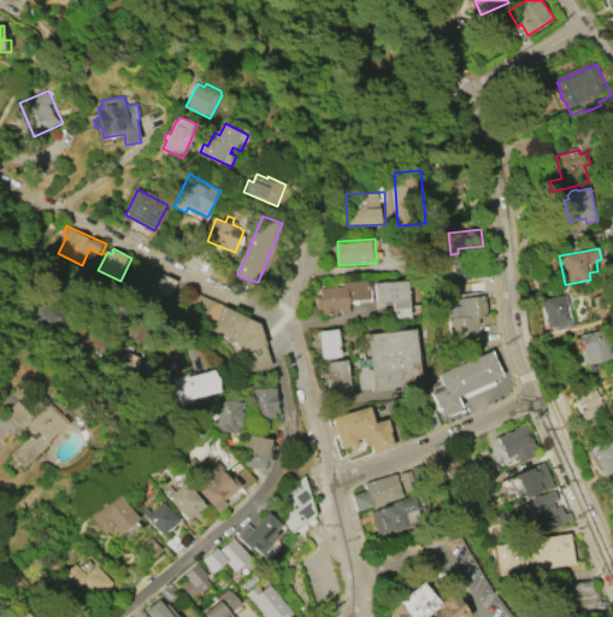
[(475,280),(458,282),(457,265),(453,265),(453,258),(471,256),(475,280)]
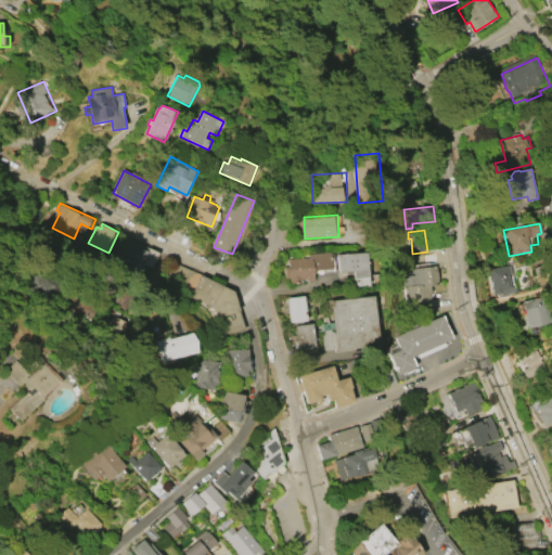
[(132,239),(162,253),(154,268),(148,265),(142,276),(124,268),(127,260),(120,257),(128,241),(131,242),(132,239)]
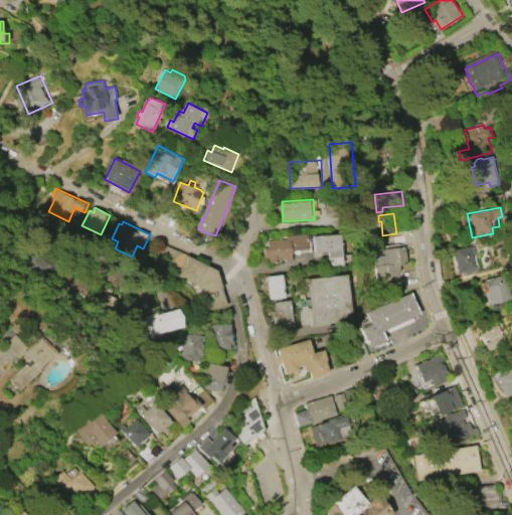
[(293,262),(271,264),(270,259),(266,259),(265,248),(269,248),(269,240),(288,239),(288,236),(308,234),(310,249),(292,251),(293,262)]
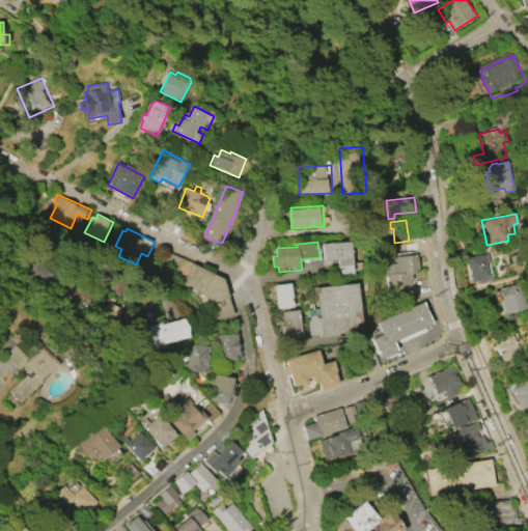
[(324,244),(352,242),(354,275),(339,276),(338,260),(325,261),(324,244)]
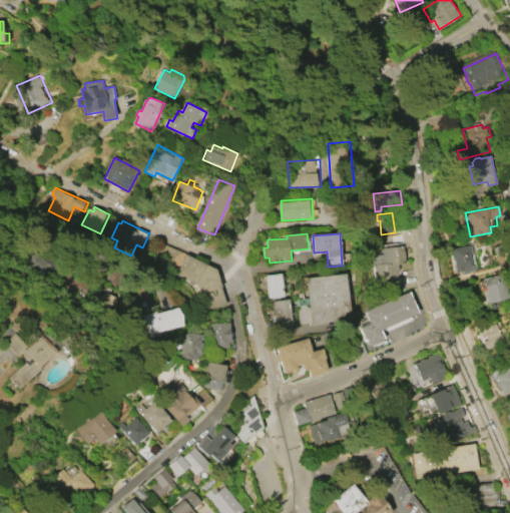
[(400,272),(402,287),(403,287),(403,289),(384,292),(383,283),(375,284),(373,268),(376,267),(374,250),(386,248),(386,245),(400,244),(400,247),(406,246),(408,264),(400,265),(401,272),(400,272)]
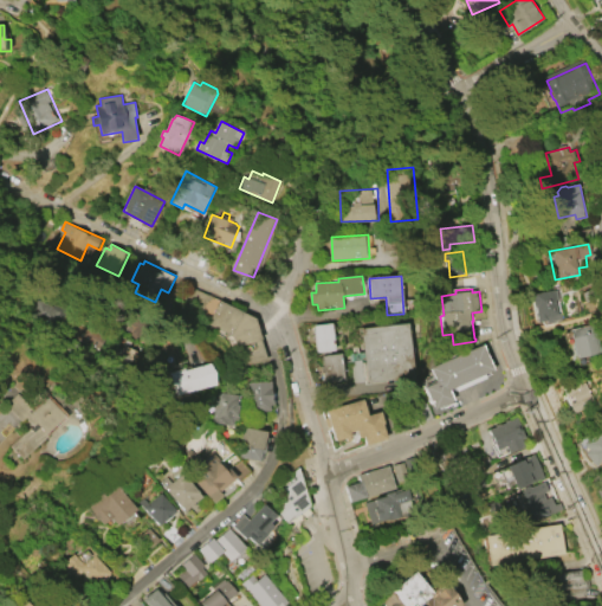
[(535,294),(560,290),(565,323),(541,328),(537,310),(535,308),(533,302),(535,298),(535,294)]
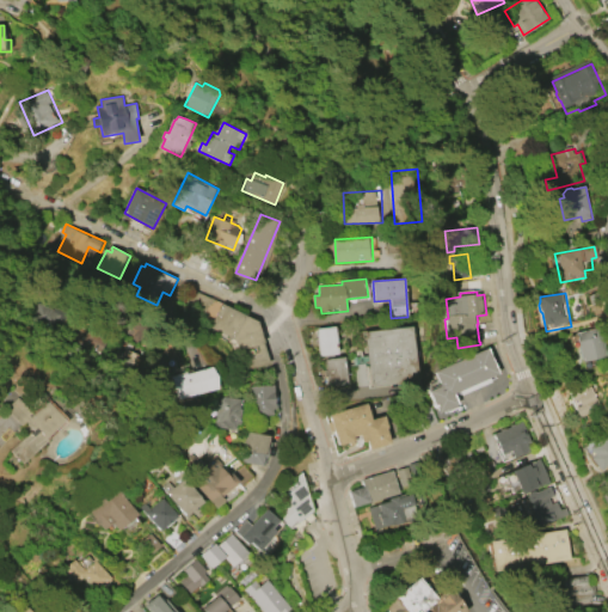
[(223,304),(259,323),(272,363),(246,372),(237,340),(212,328),(223,304)]
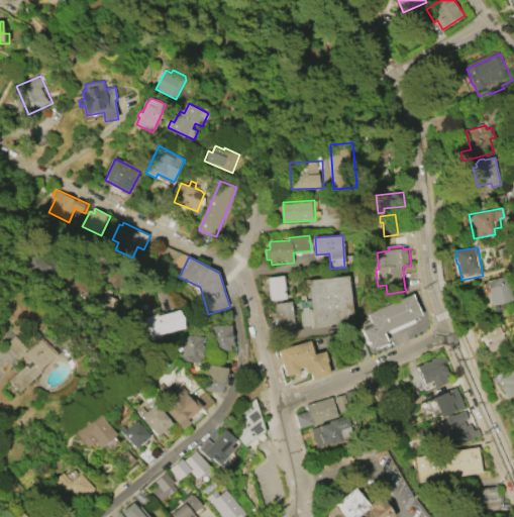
[(64,273),(94,287),(88,299),(58,285),(64,273)]
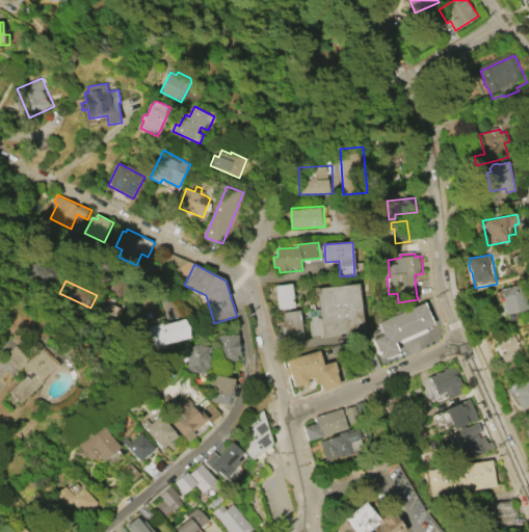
[(278,310),(275,286),(293,284),(295,308),(278,310)]
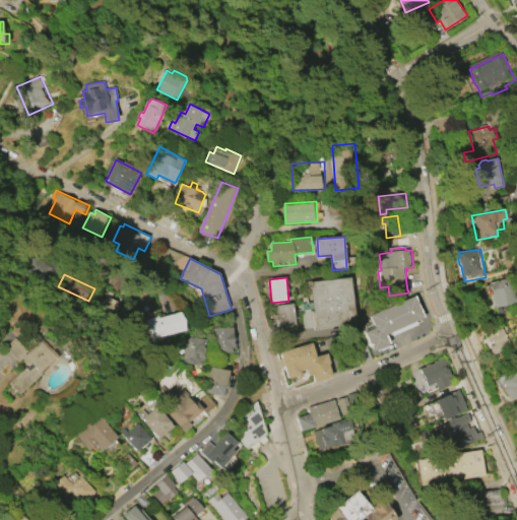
[(351,277),(357,325),(305,330),(302,303),(304,303),(304,298),(313,297),(311,282),(351,277)]
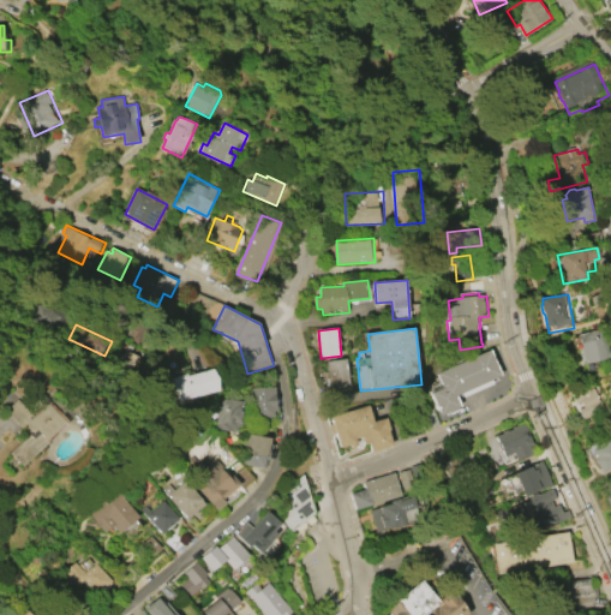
[(580,334),(606,329),(610,347),(610,359),(586,365),(580,334)]
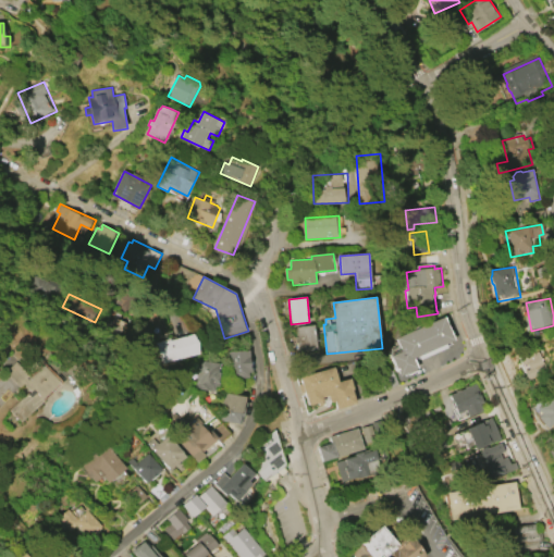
[(101,326),(121,336),(126,325),(107,316),(101,326)]
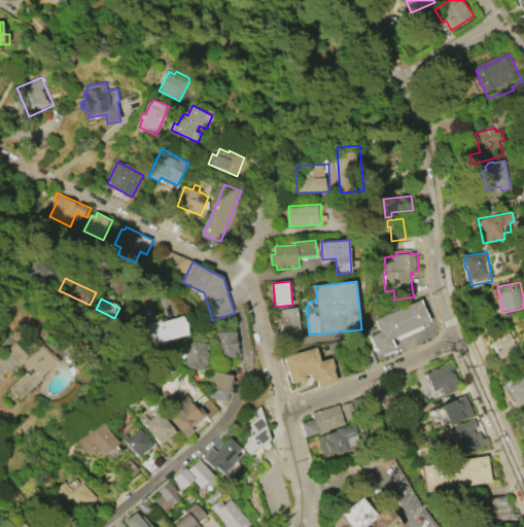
[(430,322),(422,325),(423,328),(397,341),(395,337),(390,340),(394,349),(393,350),(393,352),(386,355),(386,353),(378,356),(370,337),(380,332),(375,320),(421,300),(430,322)]
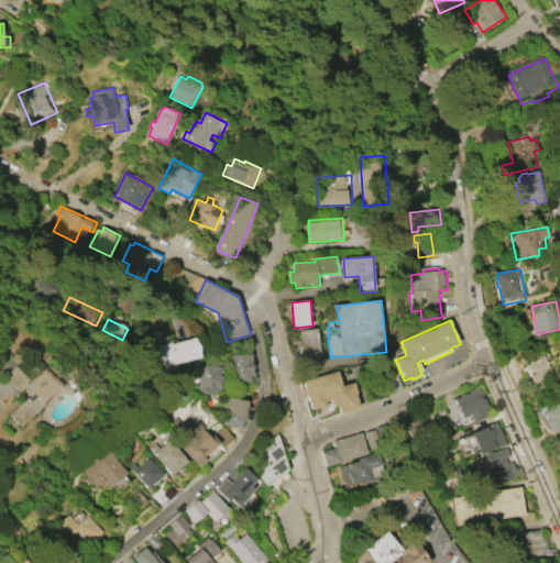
[(319,328),(321,353),(303,355),(300,330),(319,328)]
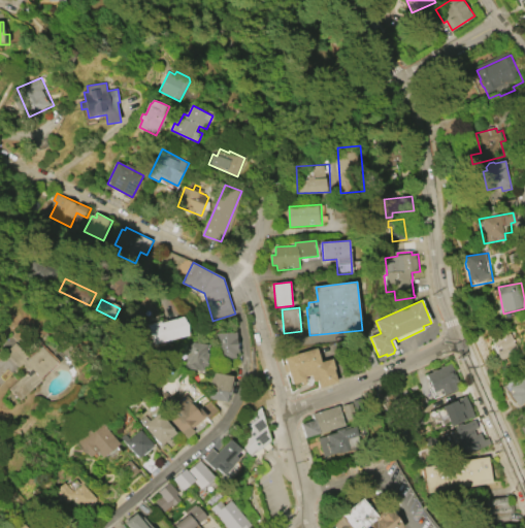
[(150,325),(162,321),(162,323),(183,317),(188,334),(155,343),(150,325)]
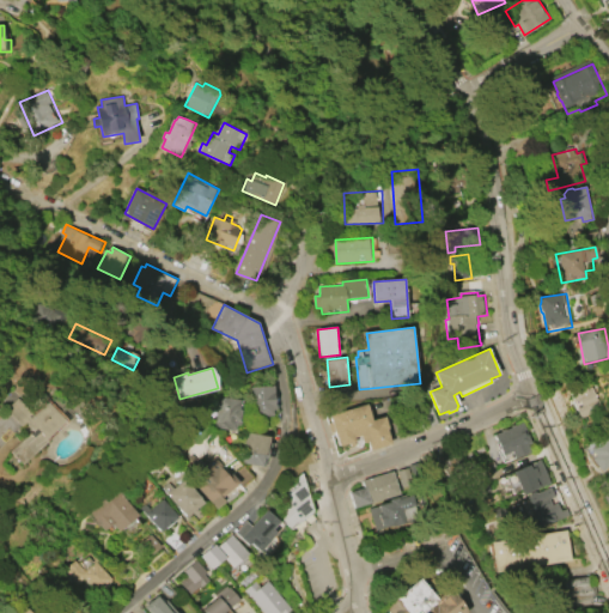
[(275,386),(276,410),(273,410),(274,416),(253,417),(250,388),(275,386)]
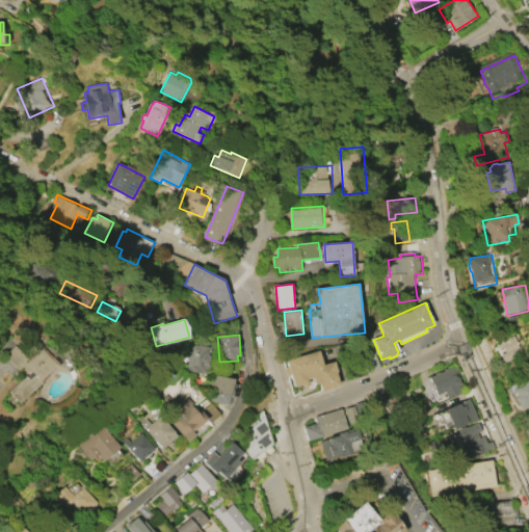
[(496,343),(517,335),(526,357),(505,366),(502,356),(506,355),(504,349),(500,351),(496,343)]
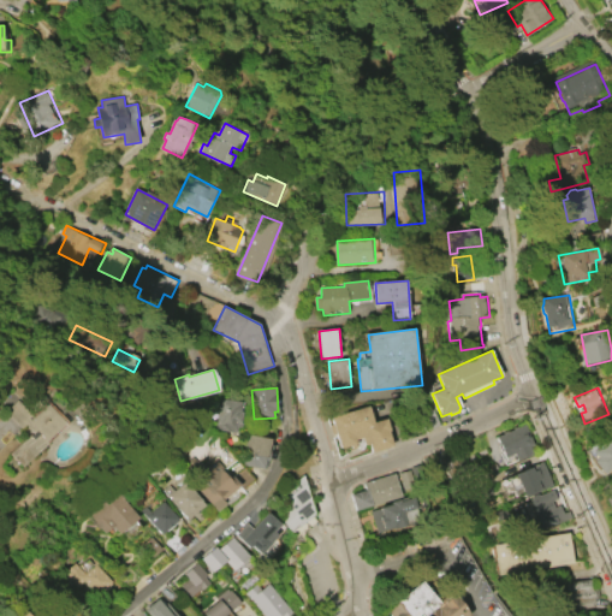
[(24,428),(9,412),(24,397),(39,413),(51,402),(71,424),(24,466),(12,454),(35,433),(28,425),(24,428)]
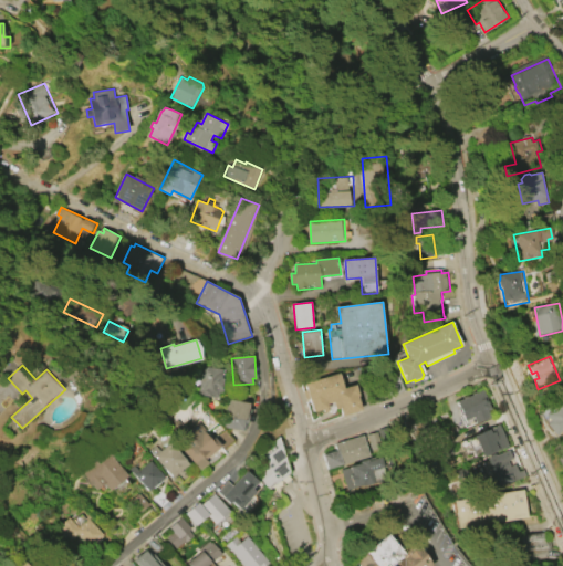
[(204,366),(223,369),(221,377),(223,378),(222,388),(223,388),(222,398),(219,397),(218,399),(198,396),(204,366)]
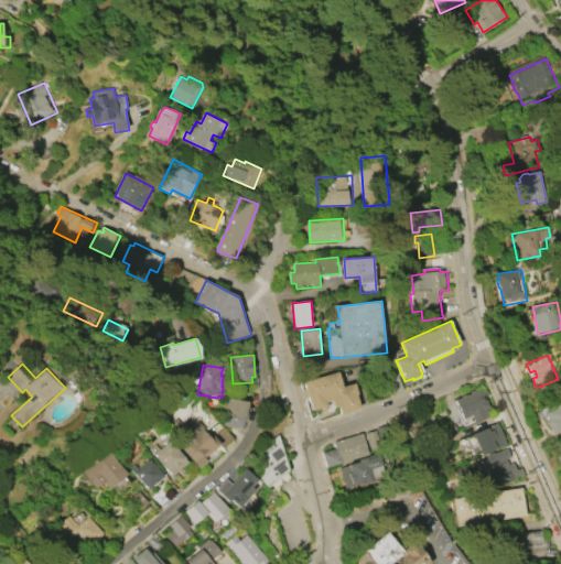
[(304,382),(340,372),(343,387),(356,383),(359,394),(357,396),(360,409),(342,414),(340,407),(335,408),(334,401),(327,402),(328,407),(314,411),(310,398),(306,399),(304,390),(306,389),(304,382)]
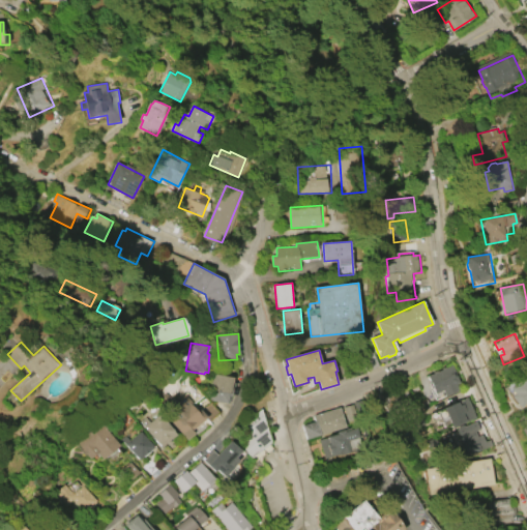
[(452,365),(462,383),(458,385),(461,390),(447,398),(444,390),(437,393),(434,388),(433,389),(430,382),(431,382),(428,377),(434,374),(434,373),(438,371),(438,372),(443,370),(443,369),(446,367),(446,369),(452,365)]
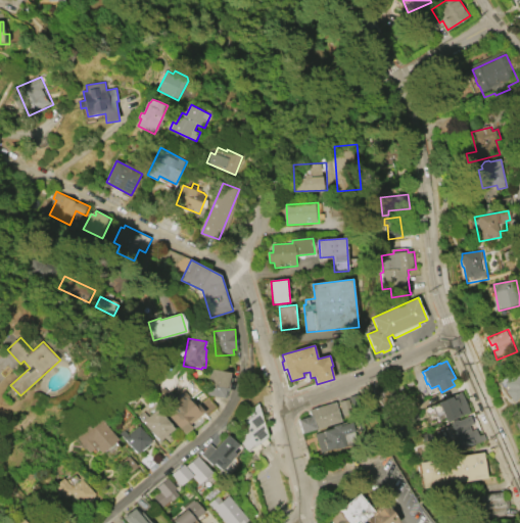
[(519,398),(515,402),(499,384),(519,367),(519,398)]
